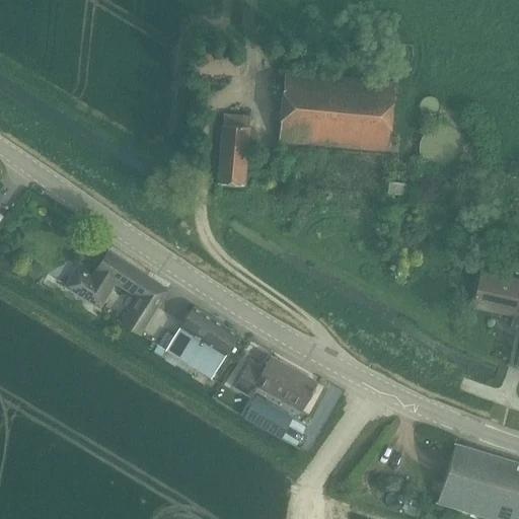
[(393,81),(285,72),(279,142),(387,151),(393,81)]
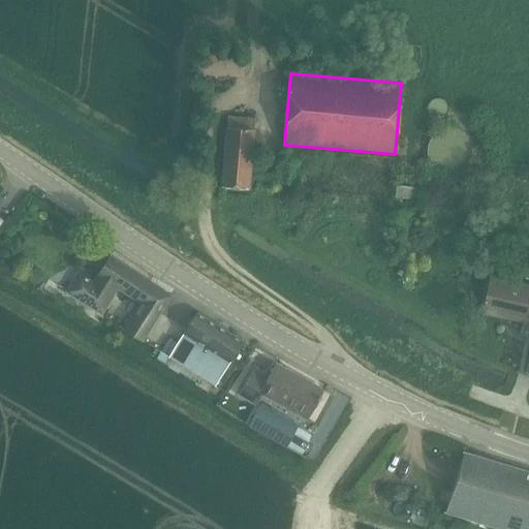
[(249,189),(253,130),(254,118),(227,116),(222,187),(249,189)]
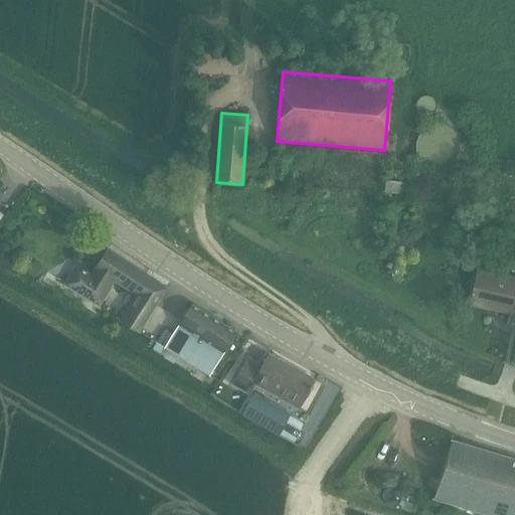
[(114,283),(128,292),(134,296),(119,320),(138,332),(166,288),(128,264),(107,249),(91,275),(76,266),(64,285),(99,307),(114,283)]
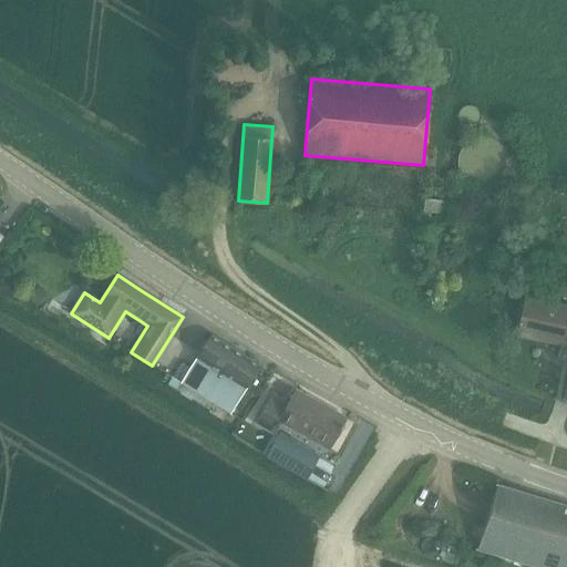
[(566,305),(525,296),(516,336),(560,346),(558,359),(566,360),(566,305)]
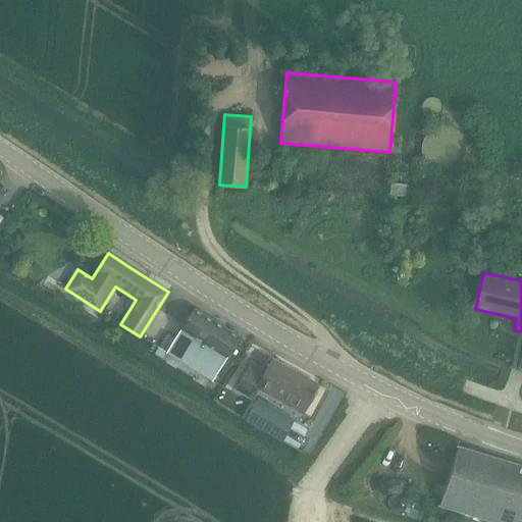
[(175,338),(167,352),(161,348),(159,346),(154,354),(163,359),(166,354),(212,381),(239,335),(193,308),(175,338)]
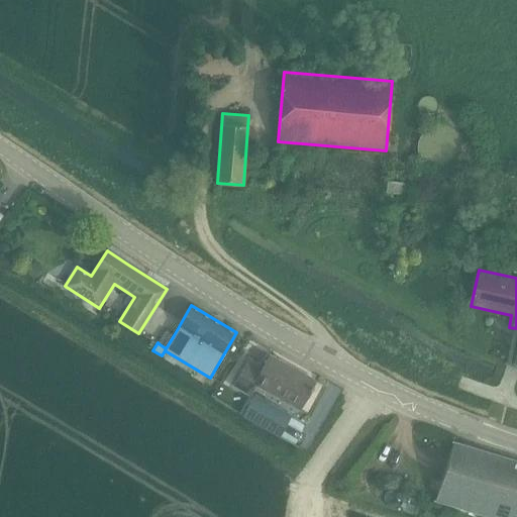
[(168,331),(160,344),(166,348),(174,335),(168,331)]
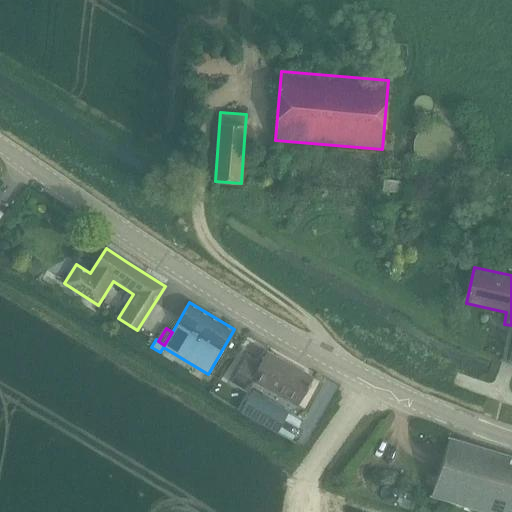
[(246,358),(232,384),(248,393),(253,383),(296,407),(312,377),(267,352),(260,365),(246,358)]
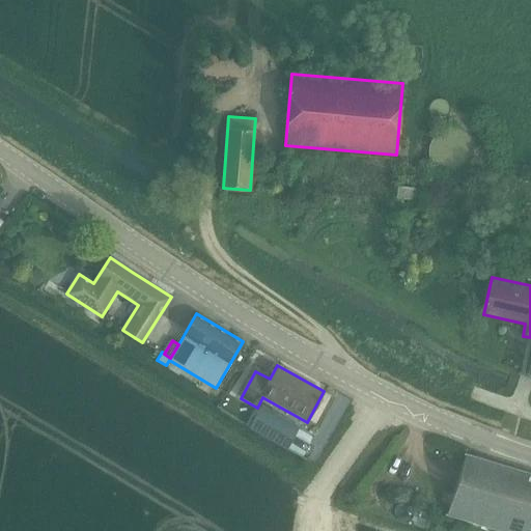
[(261,404),(249,426),(287,449),(300,426),(261,404)]
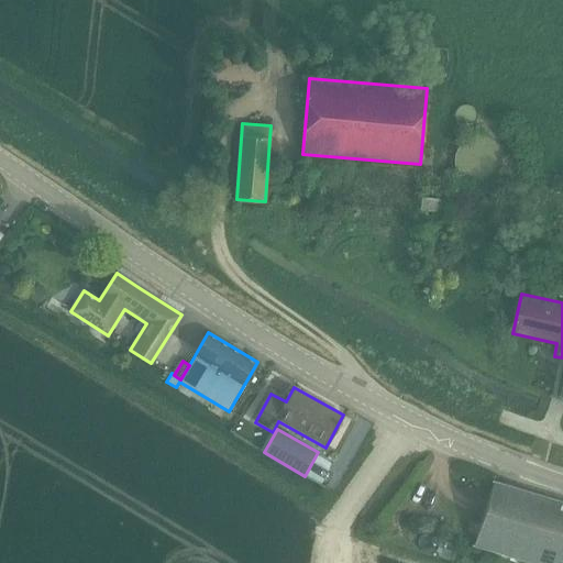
[(562,562),(562,503),(515,488),(494,482),(474,547),(529,562),(562,562)]
